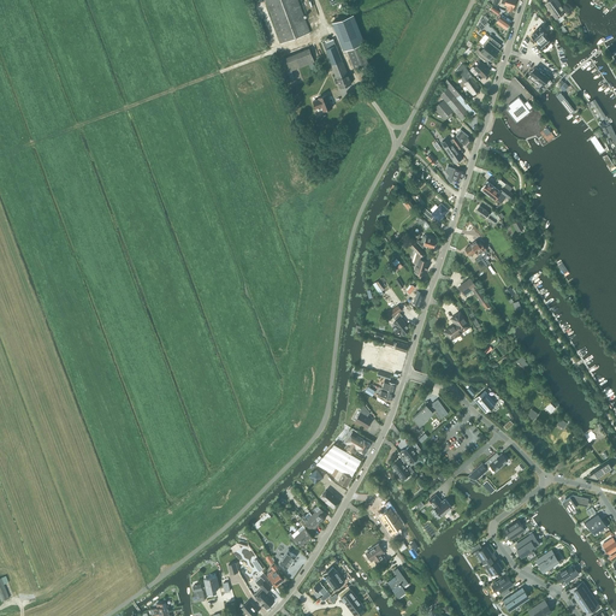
[(265,0),(282,43),(311,33),(297,0),(265,0)]
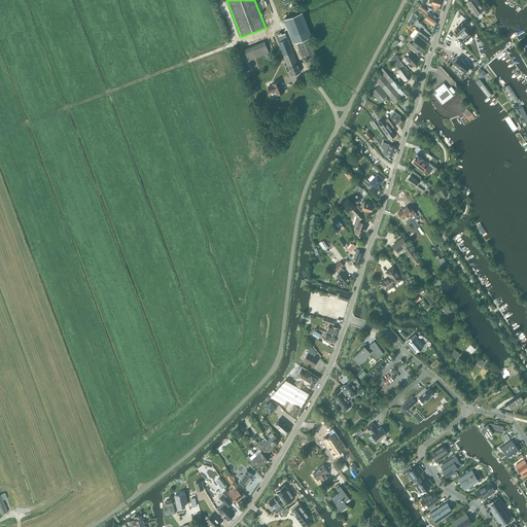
[(441,0),(429,0),(429,2),(431,3),(431,4),(434,5),(433,8),(438,9),(441,0)]
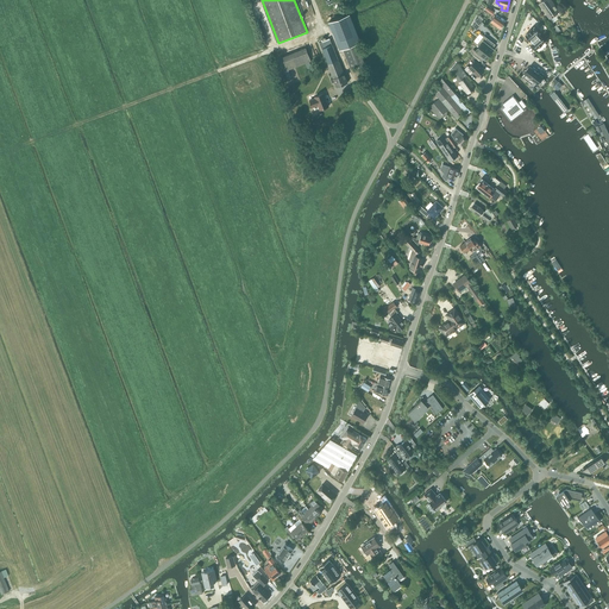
[(550,19),(560,11),(551,0),(544,0),(539,4),(550,19)]
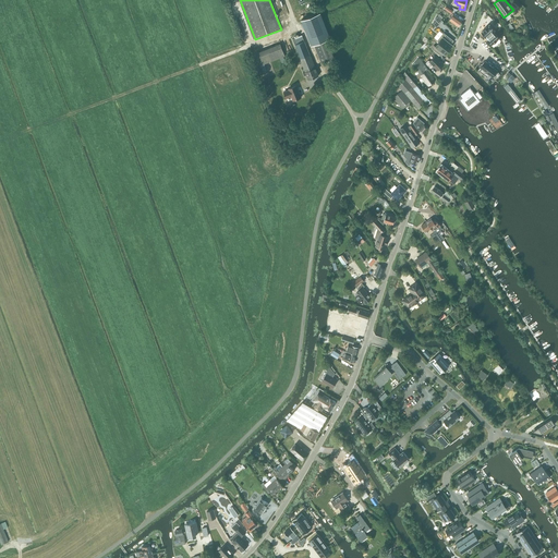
[(320,12),(302,20),(312,46),(330,38),(320,12)]
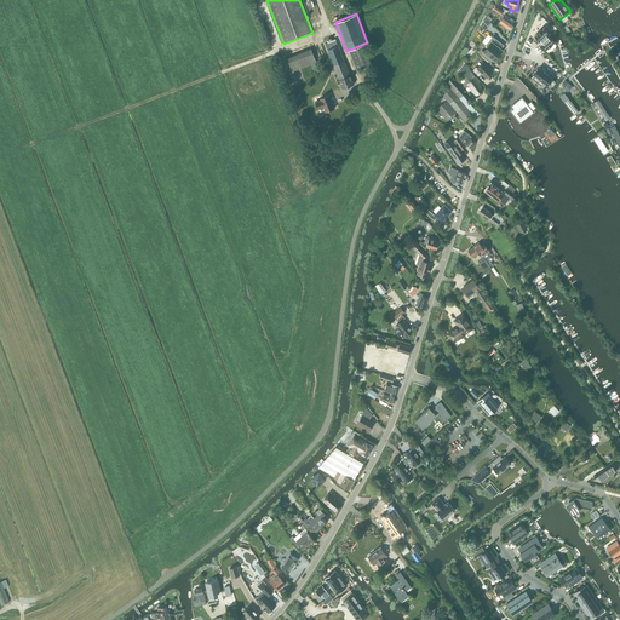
[(509,29),(511,29),(512,27),(512,24),(514,23),(504,16),(499,22),(509,29)]
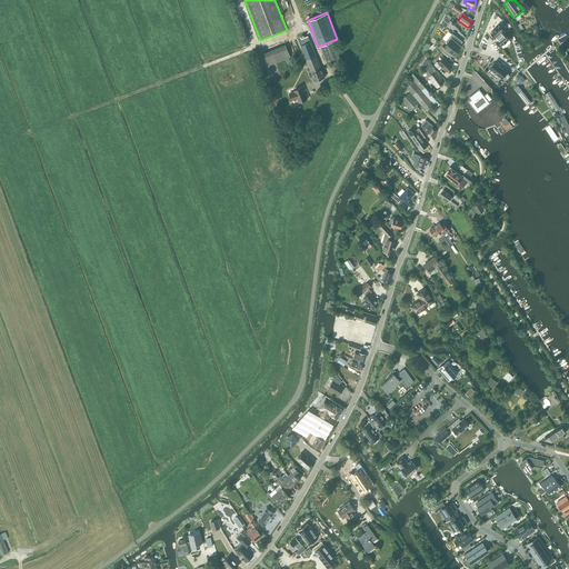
[(505,30),(499,25),(497,28),(496,28),(495,29),(495,30),(493,30),(491,32),(496,38),(498,40),(497,41),(501,46),(509,39),(505,33),(503,32),(505,30)]
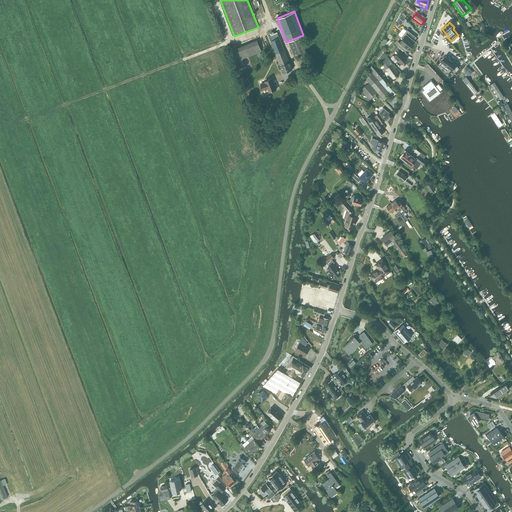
[(403,39),(412,46),(415,41),(413,40),(416,37),(407,30),(401,38),(402,39),(403,39)]
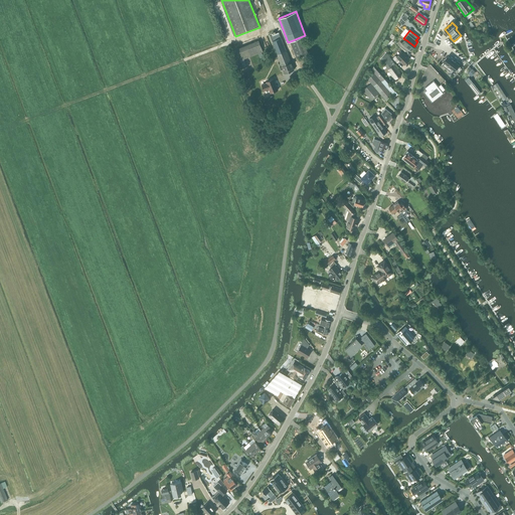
[(279,32),(270,35),(282,66),(283,69),(285,73),(294,69),(292,62),(291,63),(279,32)]
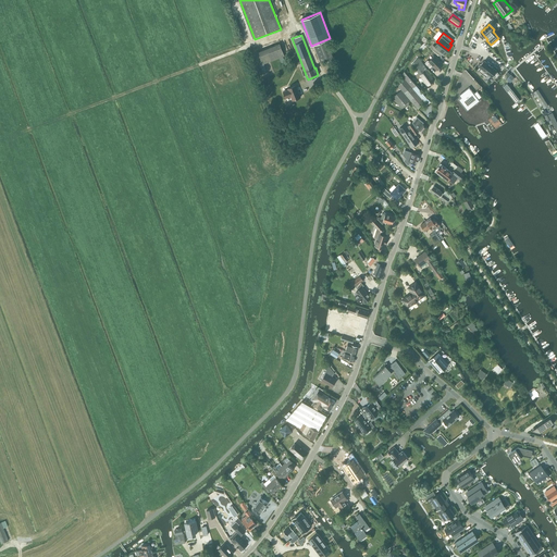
[(321,62),(333,57),(326,41),(314,46),(321,62)]
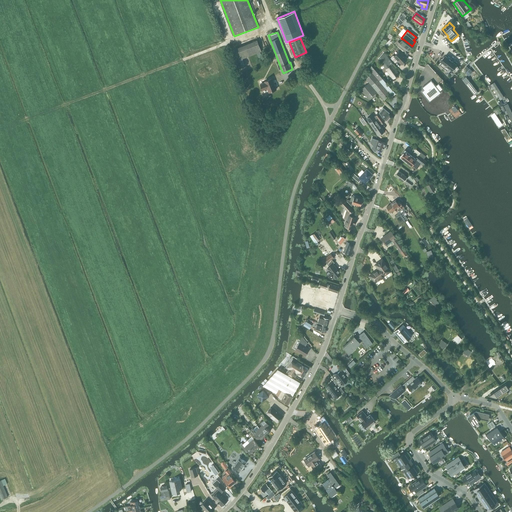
[(408,50),(412,46),(403,39),(402,39),(399,43),(398,42),(396,44),(404,51),(406,49),(408,50)]
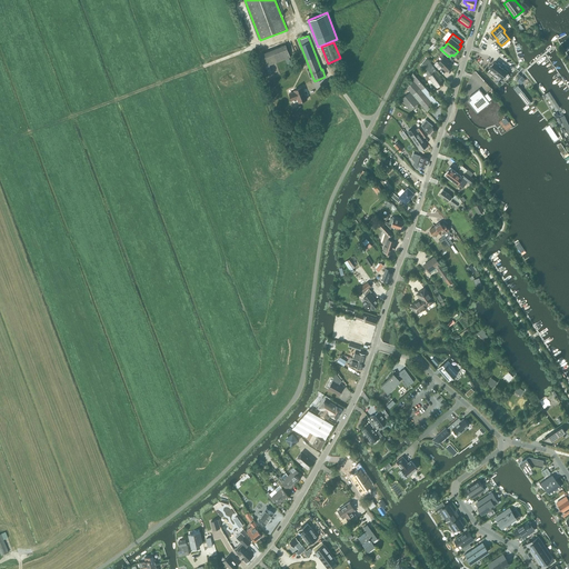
[(266,67),(291,58),(286,45),(261,55),(266,67)]
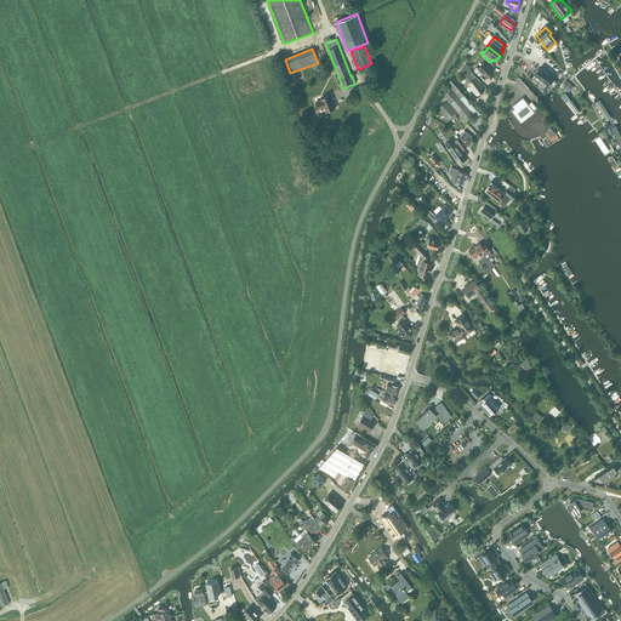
[(494,72),(485,62),(478,68),(477,67),(473,70),(479,77),(482,73),(488,79),(494,72)]
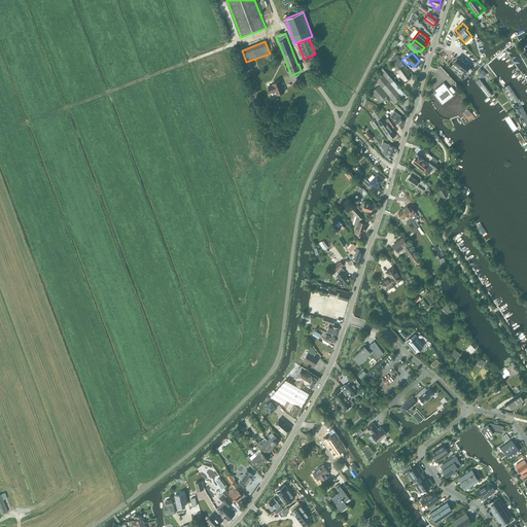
[(405,81),(411,77),(403,67),(405,66),(395,54),(389,60),(405,81)]
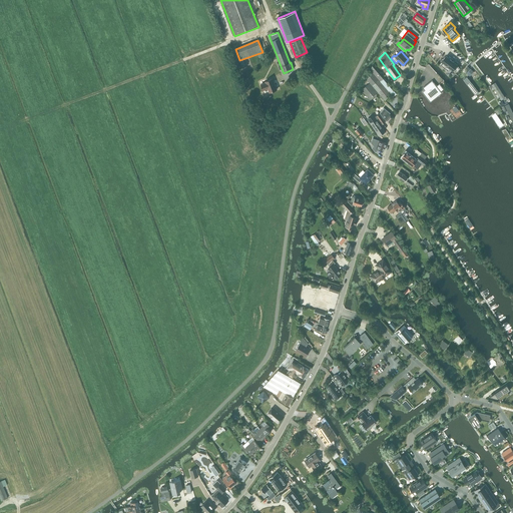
[(442,62),(440,65),(448,72),(451,69),(453,71),(454,70),(455,71),(456,71),(459,68),(459,67),(457,65),(458,65),(447,56),(442,62)]
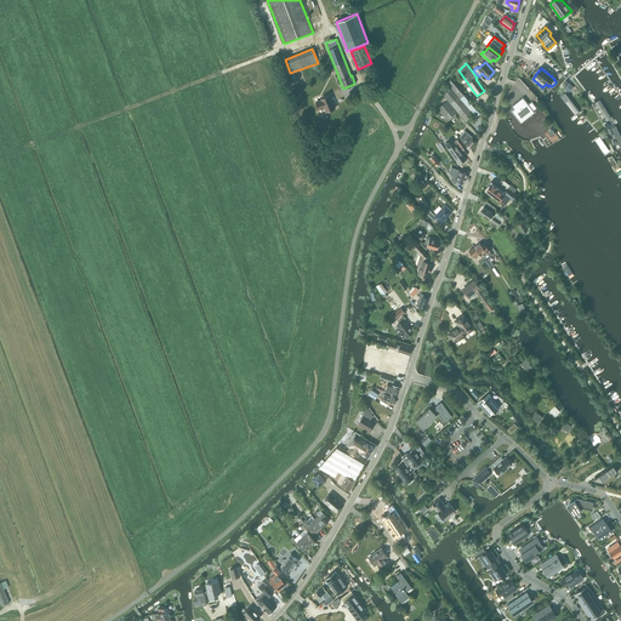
[(448,101),(437,109),(448,120),(450,118),(454,115),(457,112),(466,123),(474,115),(476,118),(482,113),(453,79),(451,78),(448,85),(451,89),(443,96),(448,101)]
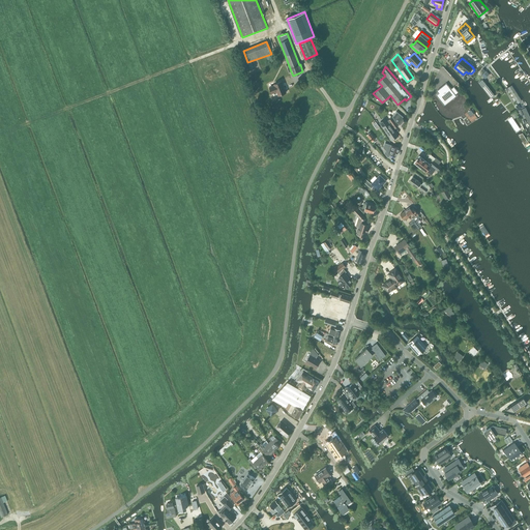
[(491,99),(495,96),(480,77),(476,80),(491,99)]
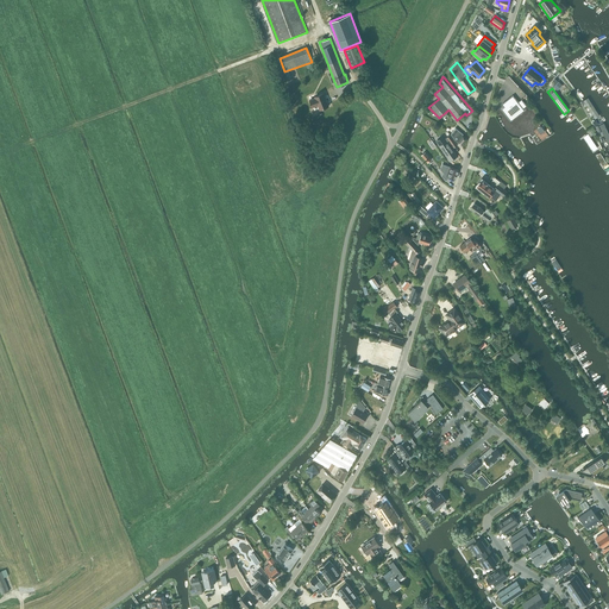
[(315,98),(309,100),(313,107),(318,105),(320,110),(330,106),(325,93),(314,96),(315,98)]
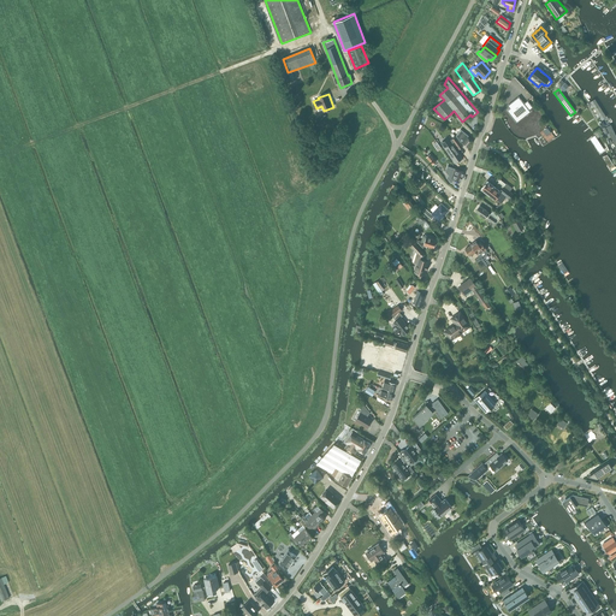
[(517,122),(523,117),(521,114),(527,110),(528,111),(533,107),(527,101),(525,104),(519,98),(508,106),(510,108),(508,111),(517,122)]
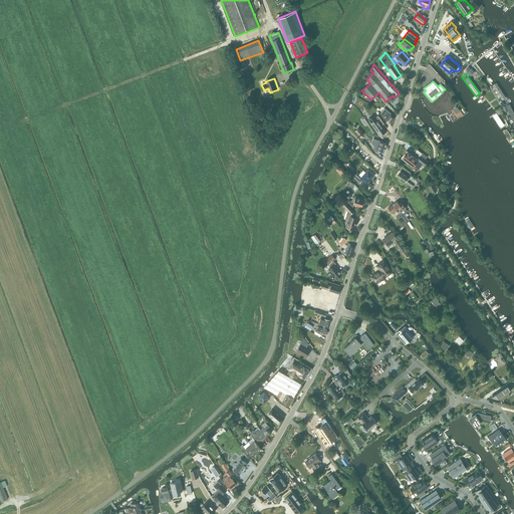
[(496,83),(493,85),(501,99),(505,97),(496,83)]
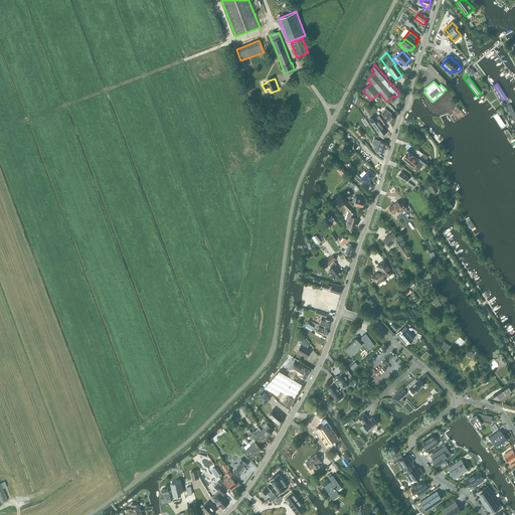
[(514,123),(514,111),(512,104),(506,106),(514,123)]
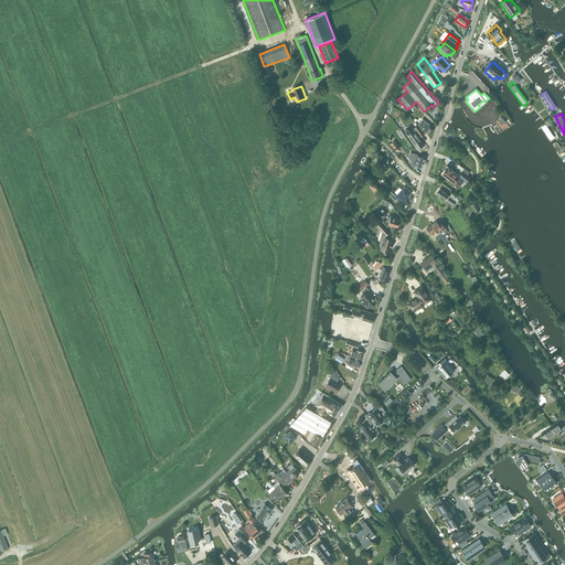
[(423,119),(418,125),(422,129),(429,136),(434,129),(429,126),(429,125),(423,119)]
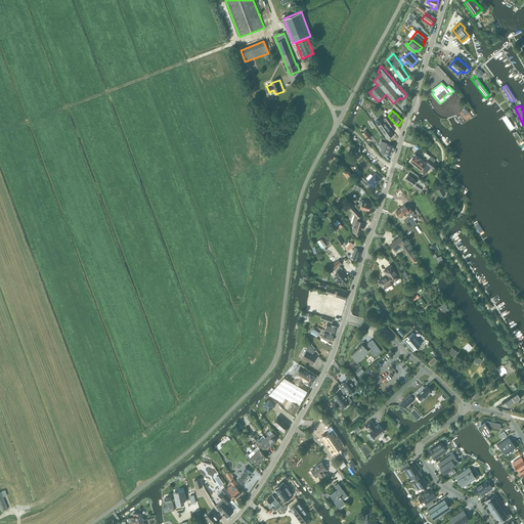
[(515,129),(506,115),(498,120),(499,121),(501,120),(511,132),(515,129)]
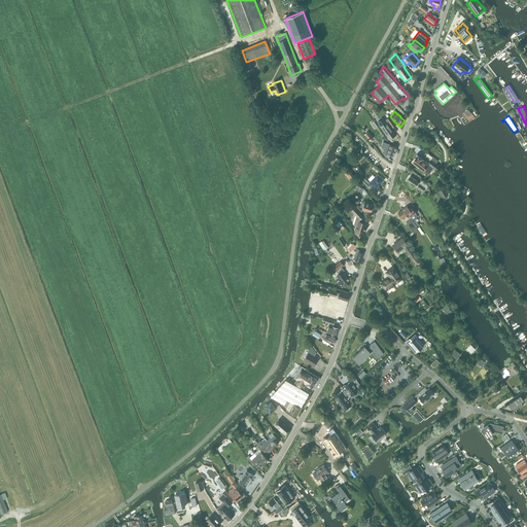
[(376,117),(373,119),(378,128),(381,126),(376,117)]
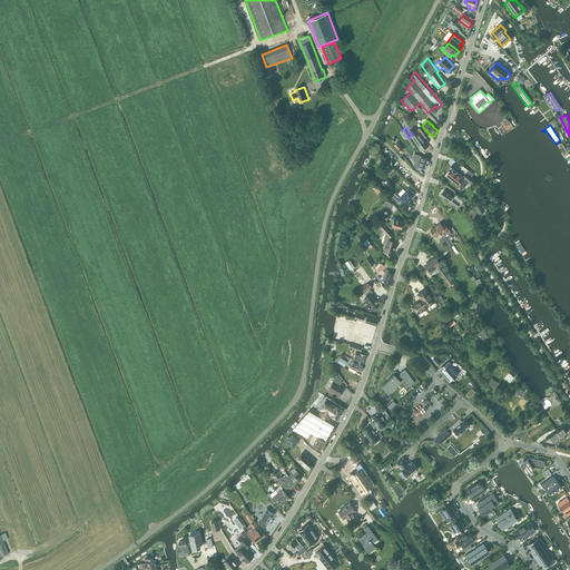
[(425,138),(429,136),(421,127),(418,129),(419,130),(418,131),(419,133),(412,138),(421,151),(425,148),(426,149),(429,148),(423,139),(424,138),(425,138)]
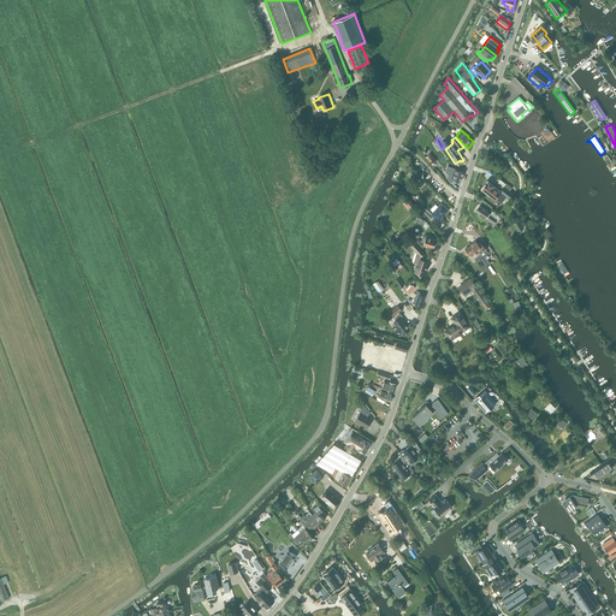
[(433,165),(437,161),(430,154),(426,158),(433,165)]
